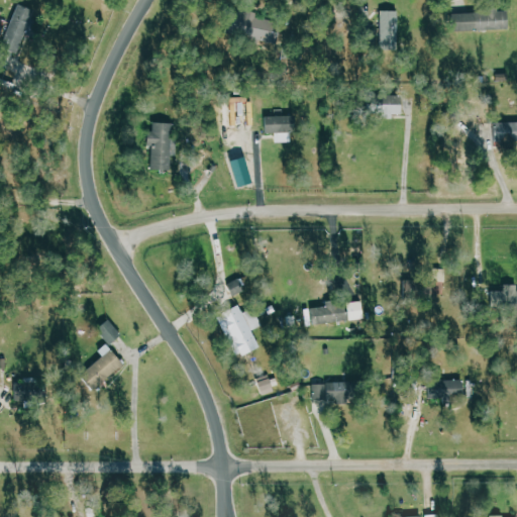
[(2,50),(18,55),(31,9),(15,4),(2,50)]
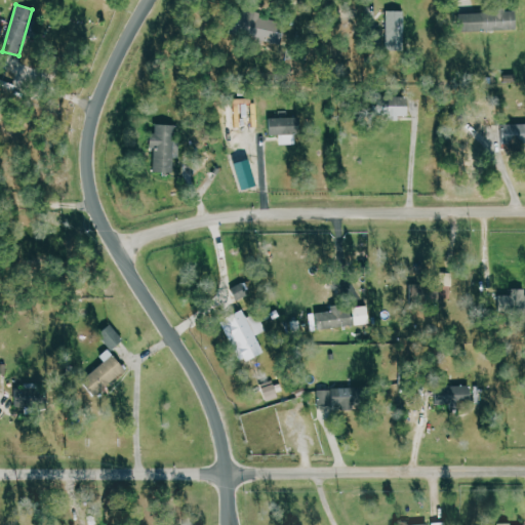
[(456,13),(457,31),(516,29),(516,10),(505,10),(505,6),(493,7),(493,12),(456,13)]
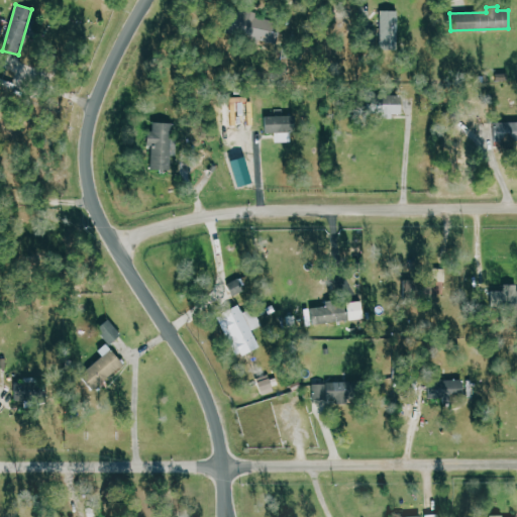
[(398,10),(379,10),(379,30),(365,30),(365,48),(398,48),(398,10)]
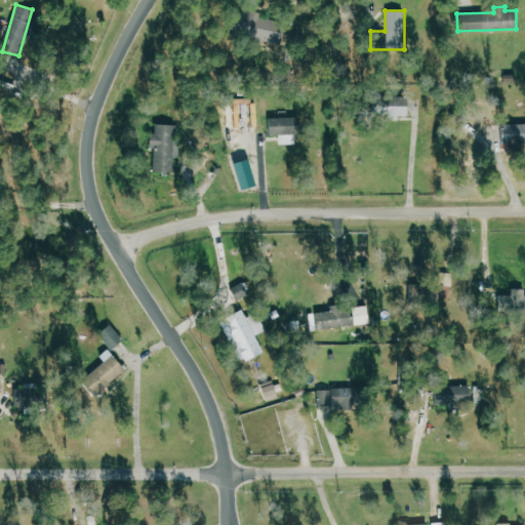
[(407,116),(406,96),(382,97),(382,106),(379,106),(380,120),(399,120),(399,116),(407,116)]
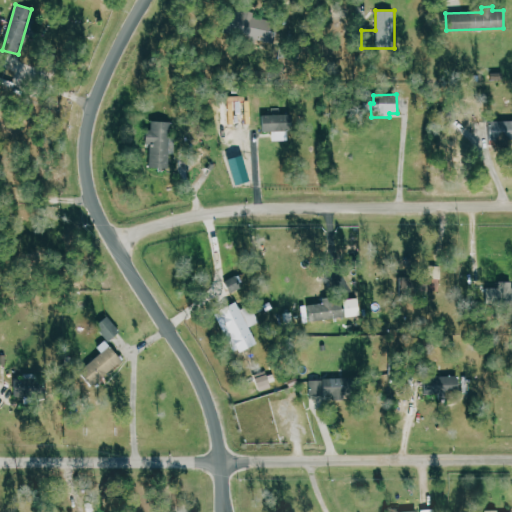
[(261,115),(261,131),(284,131),(284,114),(261,115)]
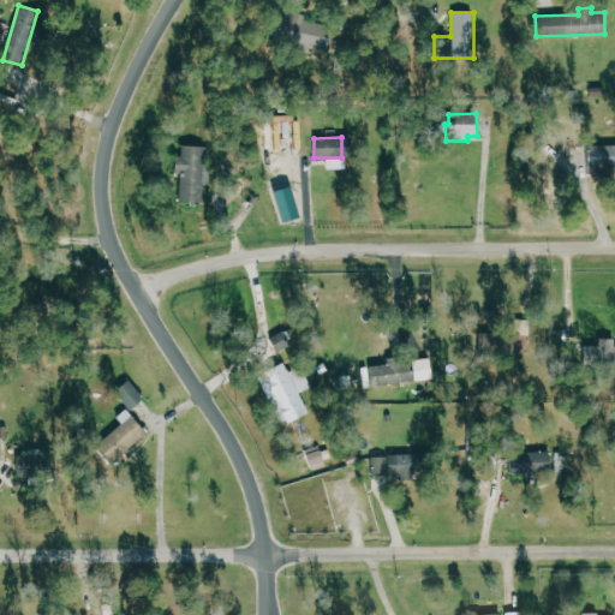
[(589,167),(614,166),(614,143),(587,145),(589,167)]
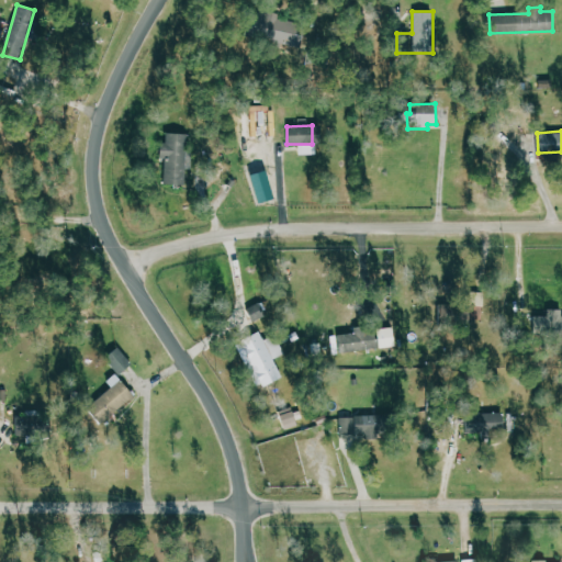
[(164,184),(186,184),(187,133),(166,133),(166,142),(159,142),(159,158),(164,158),(164,184)]
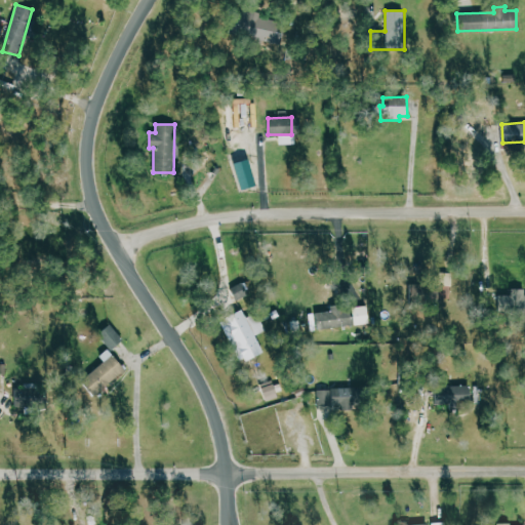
[(440,298),(451,298),(451,273),(440,273),(440,282),(423,282),(423,301),(440,301),(440,298)]
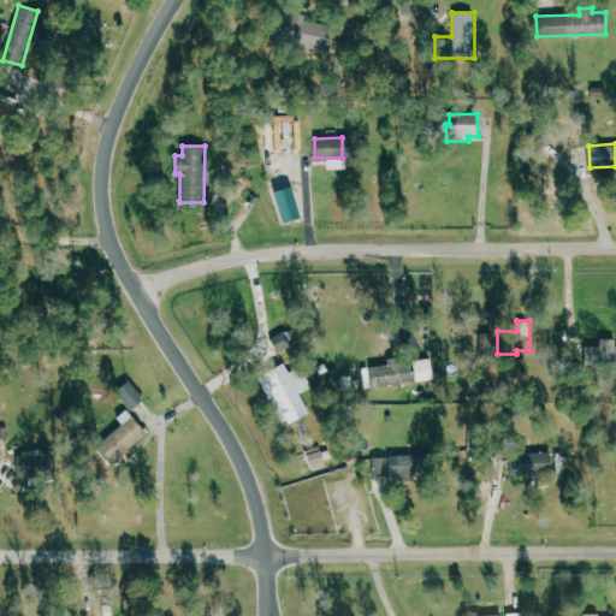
[(311,414),(301,391),(307,389),(295,359),(259,373),(280,426),(311,414)]
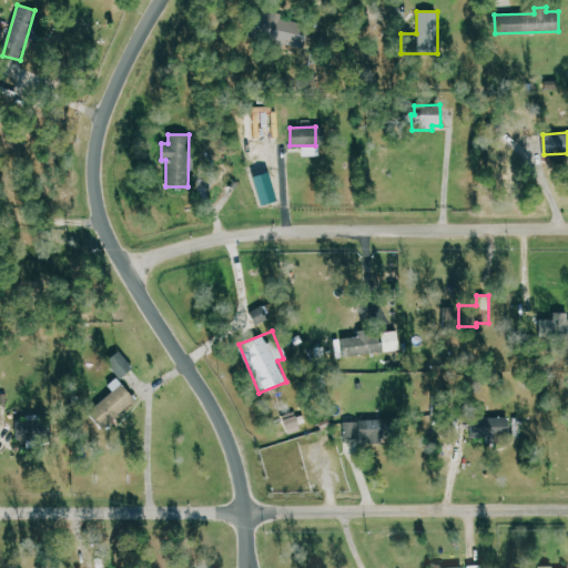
[(341,337),(342,356),(398,350),(396,331),(341,337)]
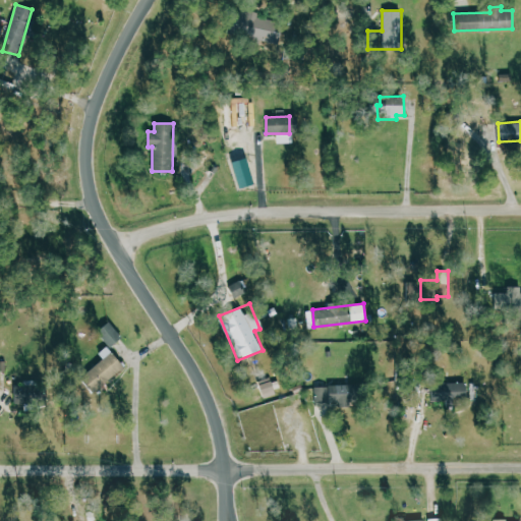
[(97,330),(109,347),(122,338),(110,321),(97,330)]
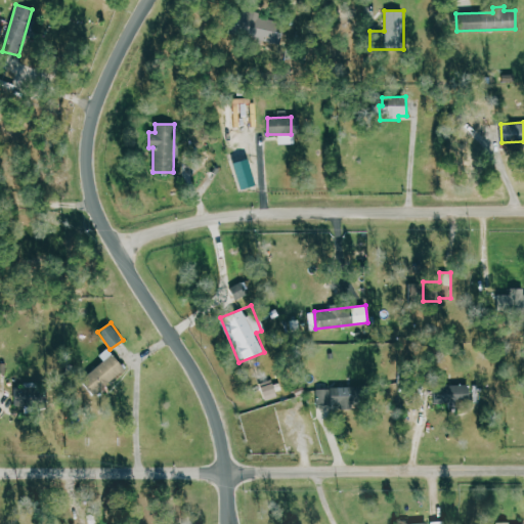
[(103,361),(80,379),(91,395),(124,370),(107,348),(98,355),(103,361)]
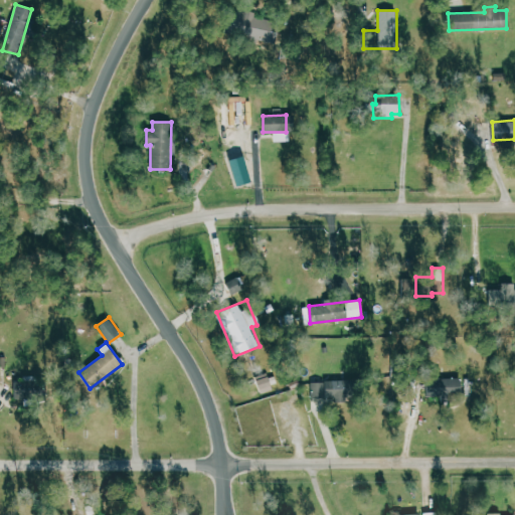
[(256,381),(262,394),(274,390),(269,377),(256,381)]
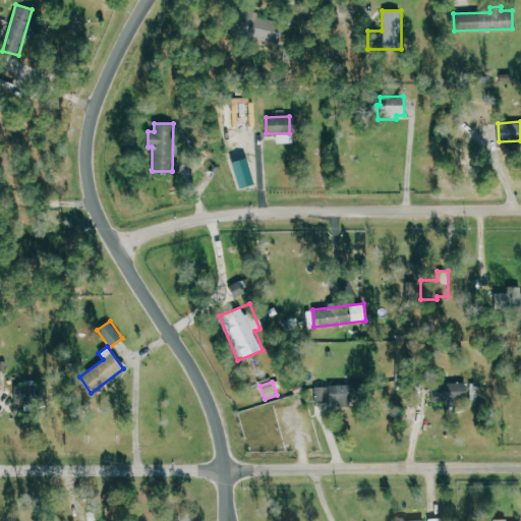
[(315,386),(315,401),(342,402),(343,387),(315,386)]
